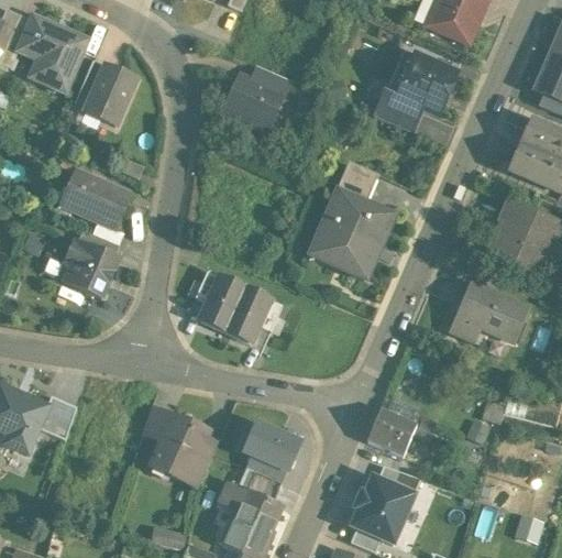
[(229,0),(228,4),(241,11),(245,0),(229,0)]
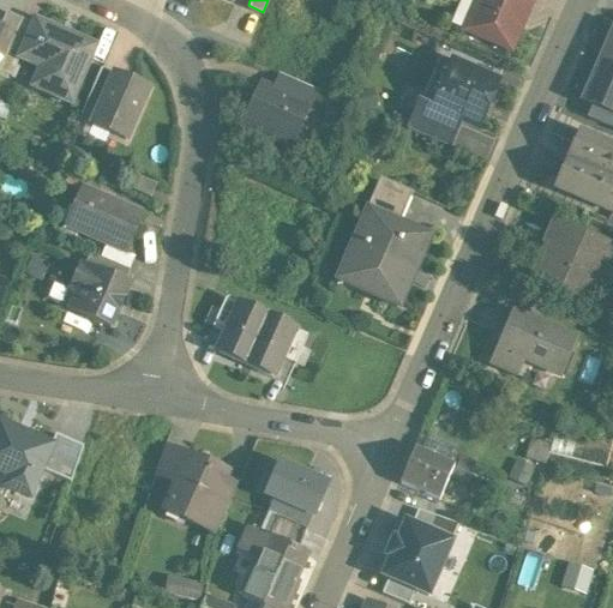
[(476,0),(464,28),(511,48),(532,0),(476,0)]
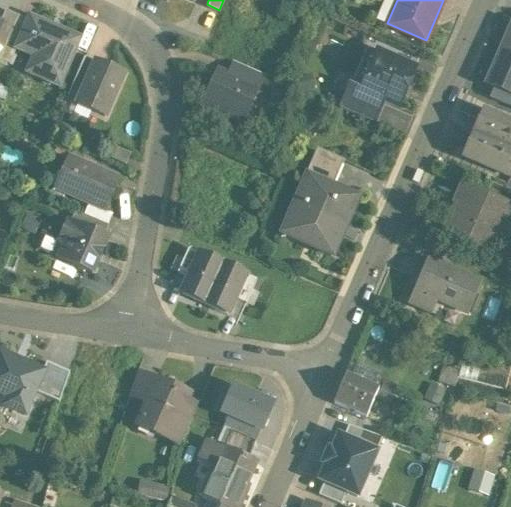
[(17,12),(5,7),(0,19),(1,20),(0,22),(0,44),(3,46),(17,12)]
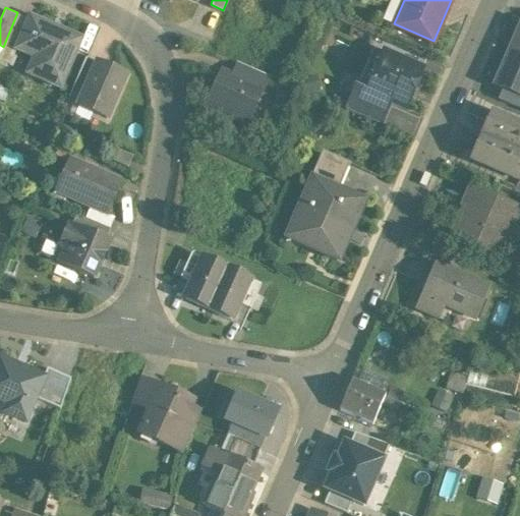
[(29,17),(17,12),(3,47),(0,53),(0,59),(9,63),(16,47),(29,17)]
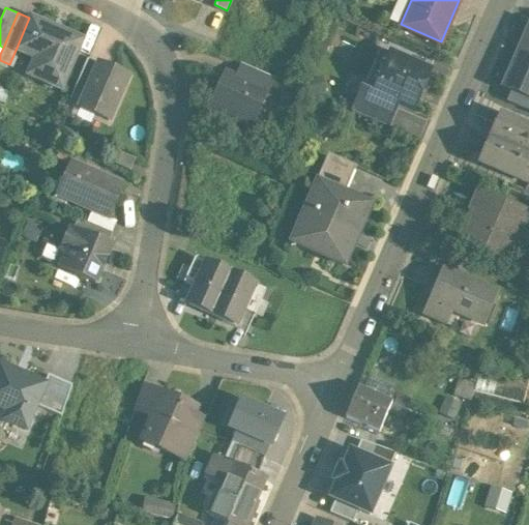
[(82,37),(30,16),(29,18),(17,48),(48,61),(40,78),(61,86),(82,37)]
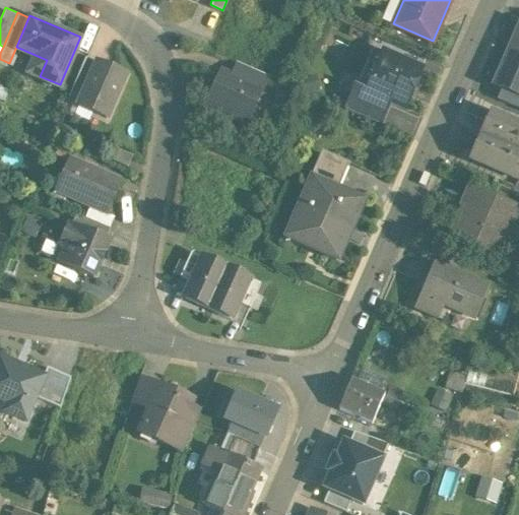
[(518,38),(513,53),(508,50),(494,82),(518,93),(518,38)]
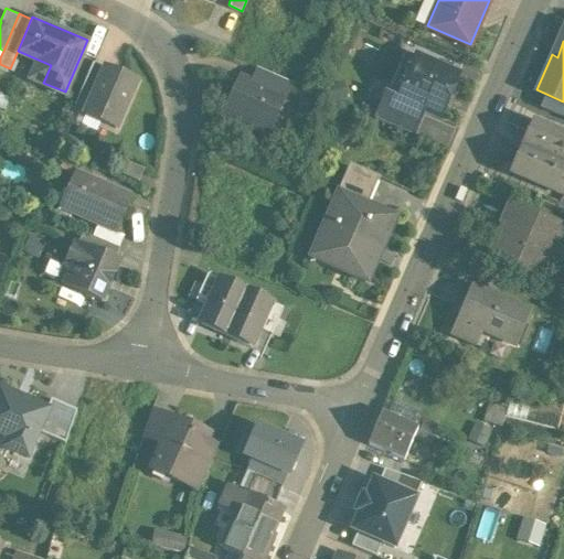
[(405,50),(386,90),(387,90),(398,96),(416,54),(405,50)]
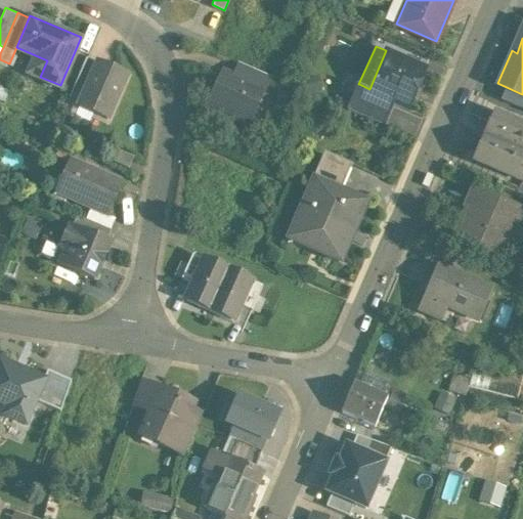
[(369,89),(368,90),(392,99),(407,106),(425,68),(386,50),(369,89)]
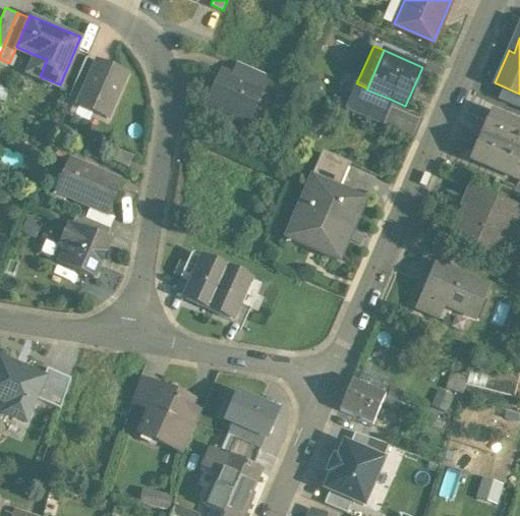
[(97,61),(85,56),(69,95),(79,100),(97,61)]
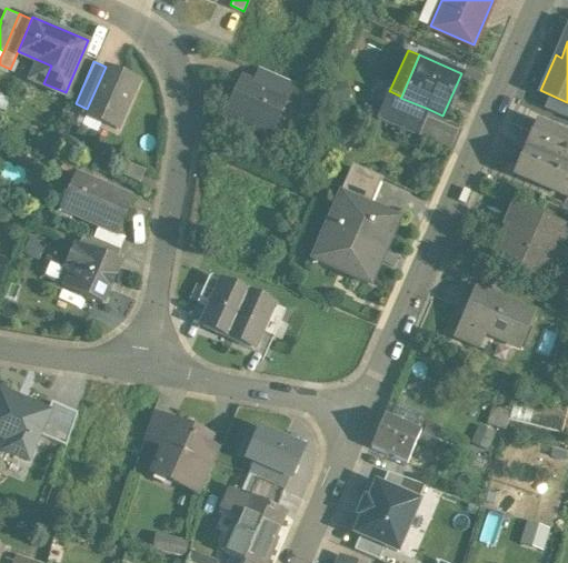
[(137,79),(106,66),(106,67),(87,109),(86,113),(116,127),(137,79)]
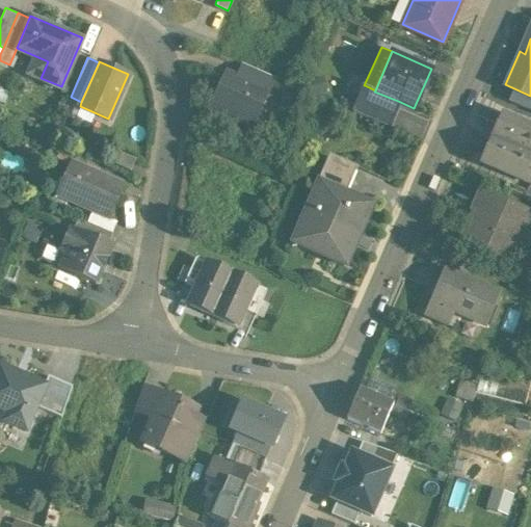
[(273,75),(243,61),(237,77),(267,90),(273,75)]
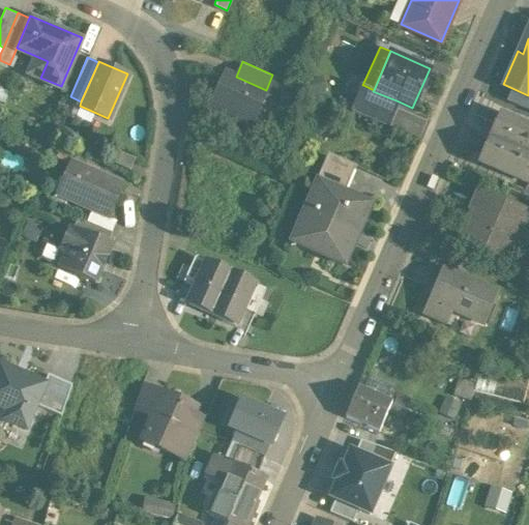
[(266,90),(236,77),(225,71),(210,106),(252,123),(266,90)]
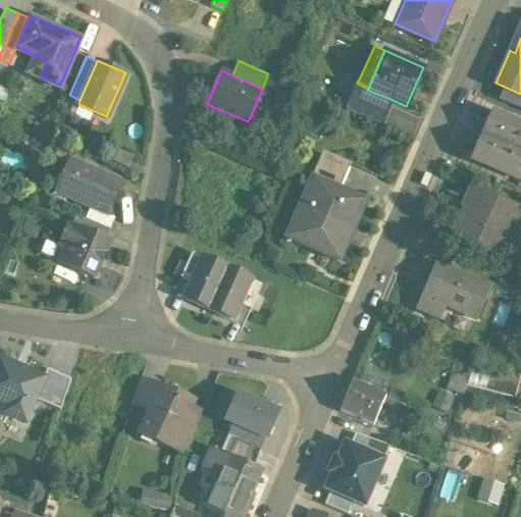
[(368,89),(358,84),(348,107),(380,121),(391,99),(367,90),(368,89)]
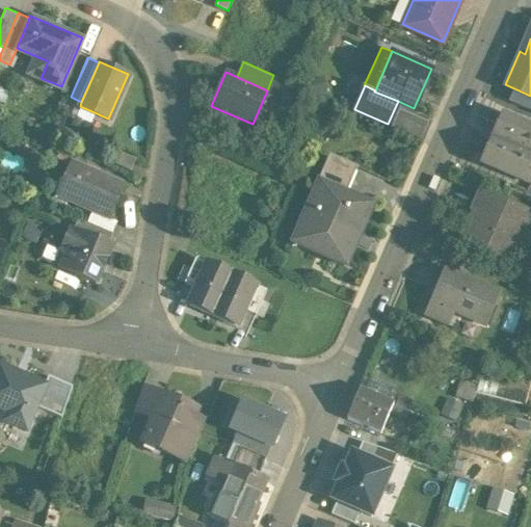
[(530,126),(502,113),(492,137),(530,154),(530,126)]
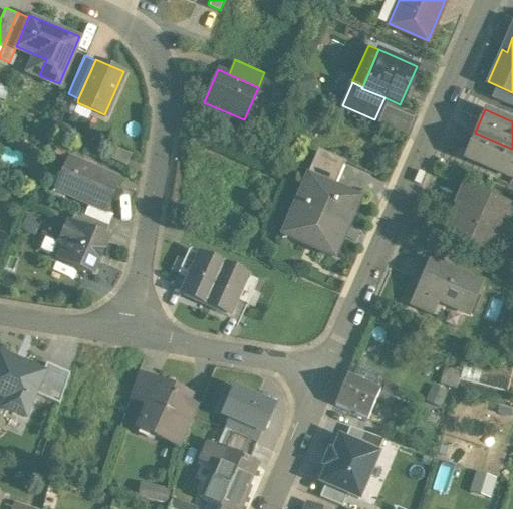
[(512,149),(475,133),(465,156),(512,177),(512,149)]
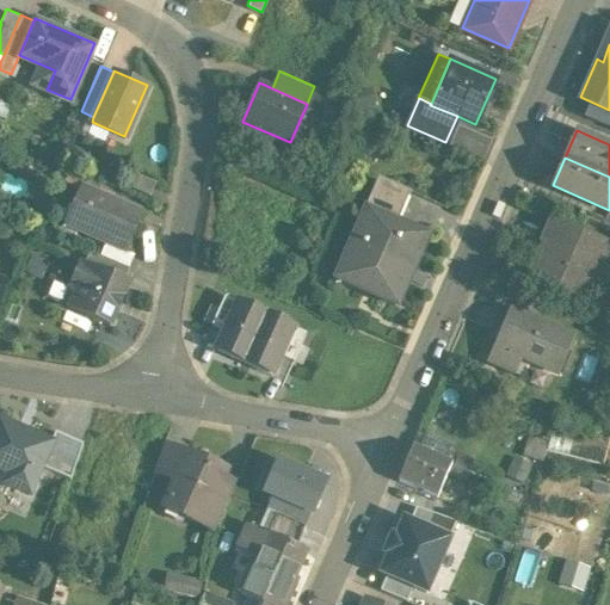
[(410,190),(377,176),(365,205),(376,210),(376,208),(398,217),(410,190)]
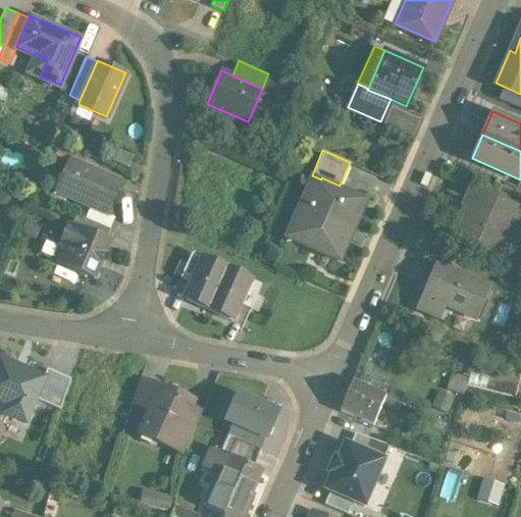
[(121,179),(69,156),(55,190),(91,205),(107,212),(108,212),(121,179)]
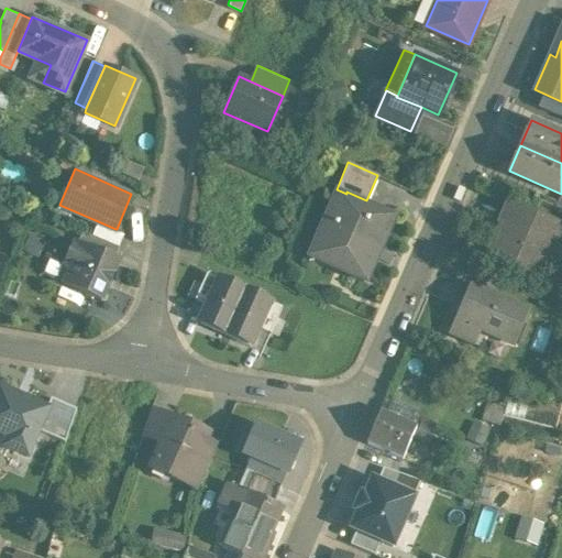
[(366,200),(346,192),(346,194),(329,234),(319,230),(308,255),(363,280),(378,244),(382,245),(395,214),(366,200)]
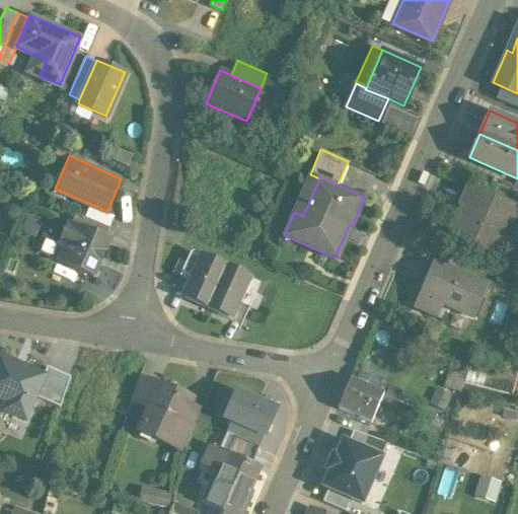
[(517,207),(468,186),(460,203),(462,204),(447,239),(469,248),(468,249),(494,261),(517,207)]
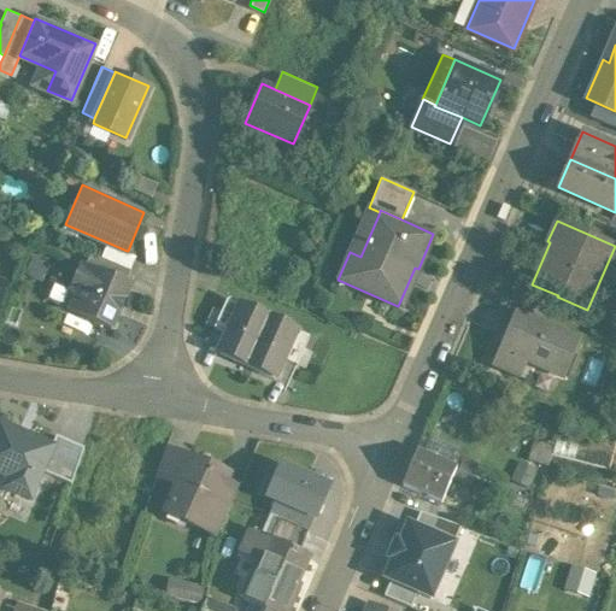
[(127,251),(107,242),(101,256),(130,269),(136,254),(128,251),(127,251)]
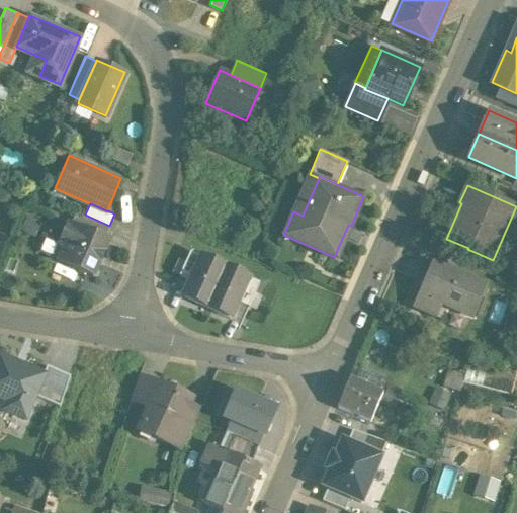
[(85,215),(76,210),(71,222),(104,237),(109,226),(85,215)]
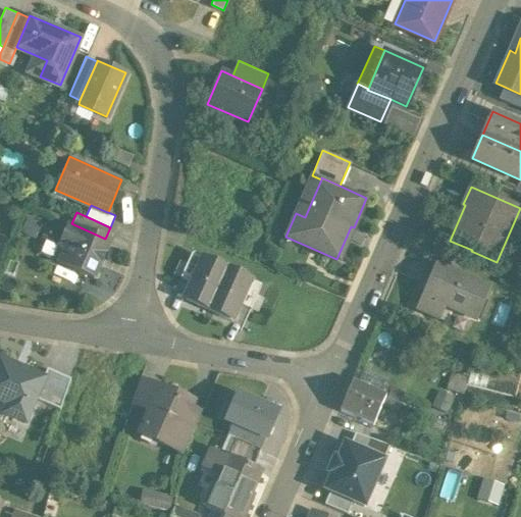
[(71,223),(69,222),(60,244),(66,246),(60,260),(94,275),(109,240),(105,239),(71,223)]
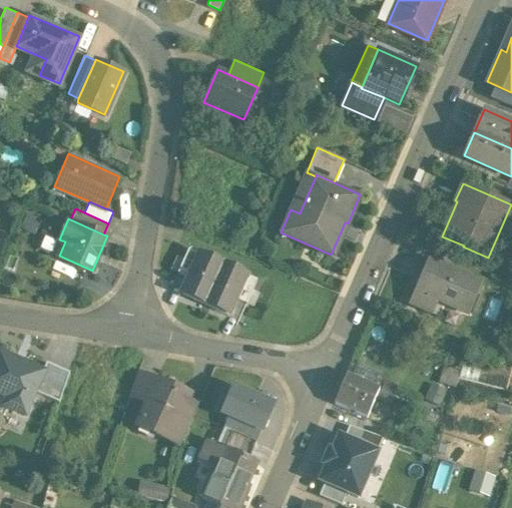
[(188,246),(177,271),(188,276),(199,251),(188,246)]
